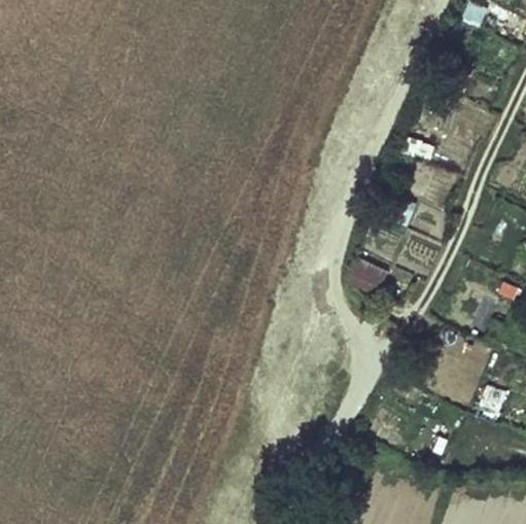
[(479,27),(486,8),(467,1),(460,20),(479,27)]
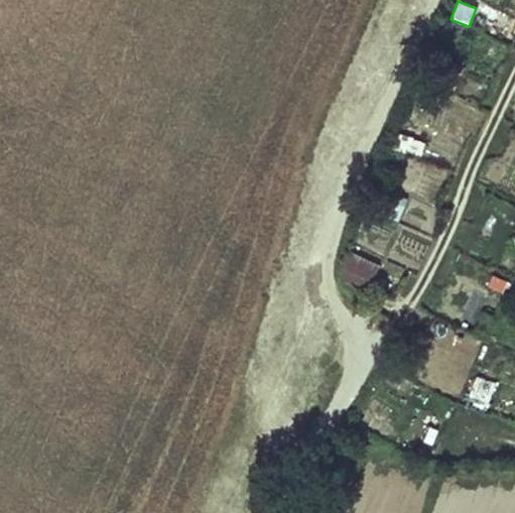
[(397,151),(419,159),(430,129),(409,121),(397,151)]
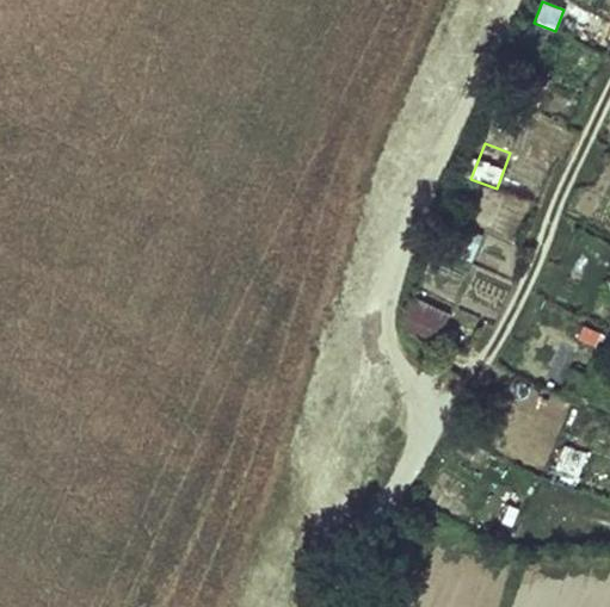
[(474,261),(481,235),(458,230),(453,256),(474,261)]
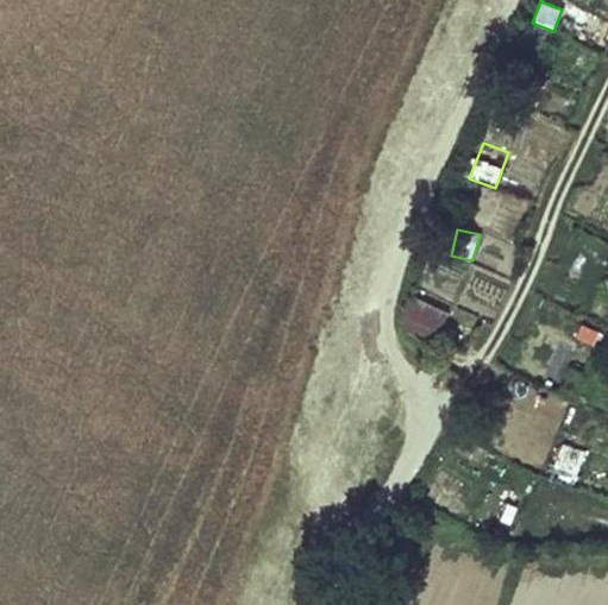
[(400,328),(436,342),(447,312),(413,297),(400,328)]
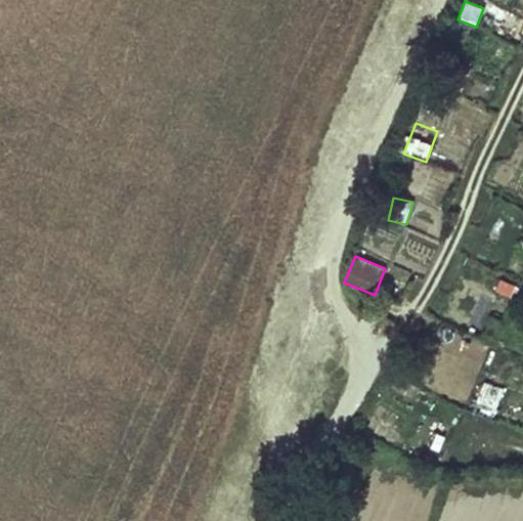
[(477,401),(494,407),(500,390),(483,384),(477,401)]
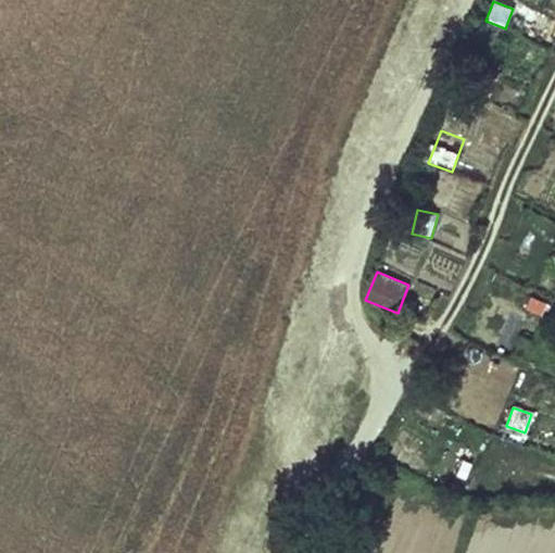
All buildings are outlined.
